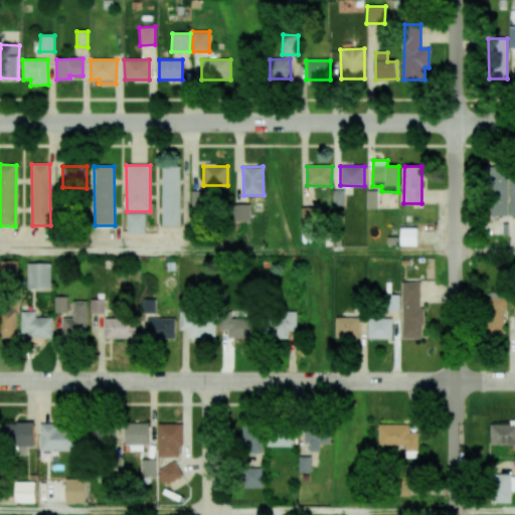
[(508,215),(507,166),(487,166),(488,215),(508,215)]
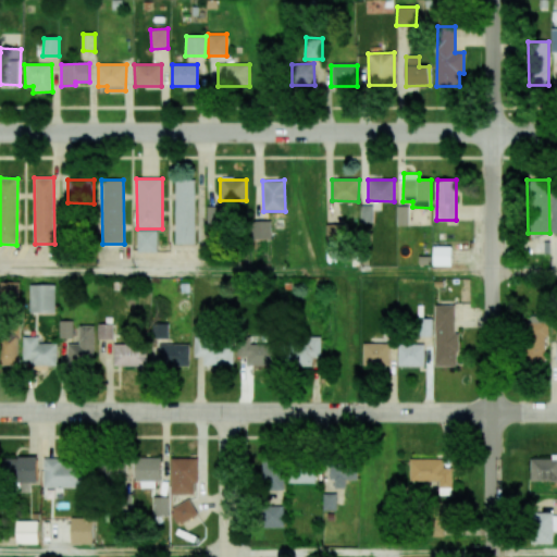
[(175,181),(175,244),(195,244),(195,181),(175,181)]
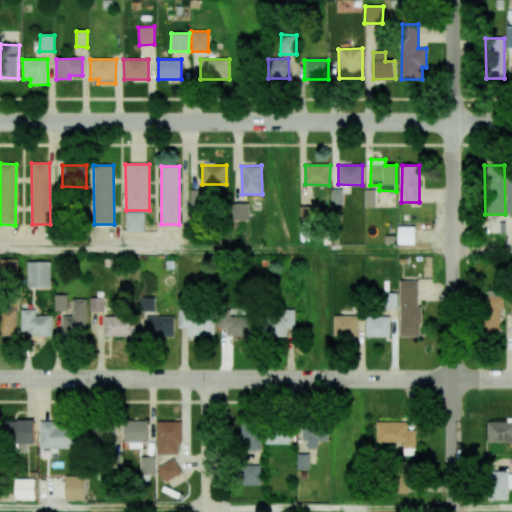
[(190,205),(204,205),(204,189),(190,190),(190,205)]
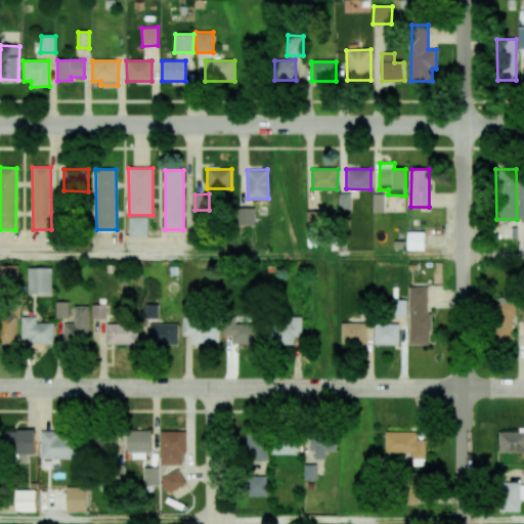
[(340,209),(350,209),(350,193),(340,193),(340,209)]
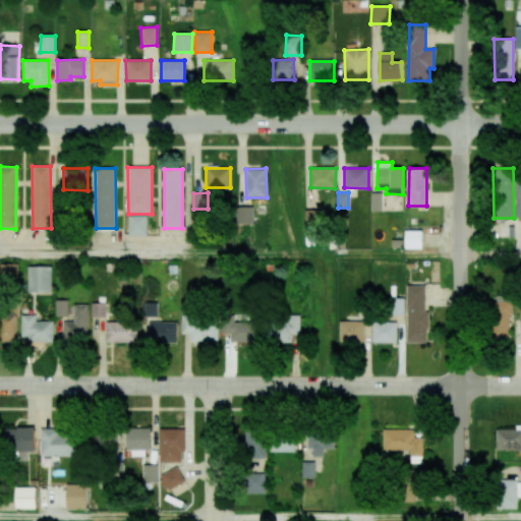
[(382,211),(382,192),(371,192),(370,211),(382,211)]
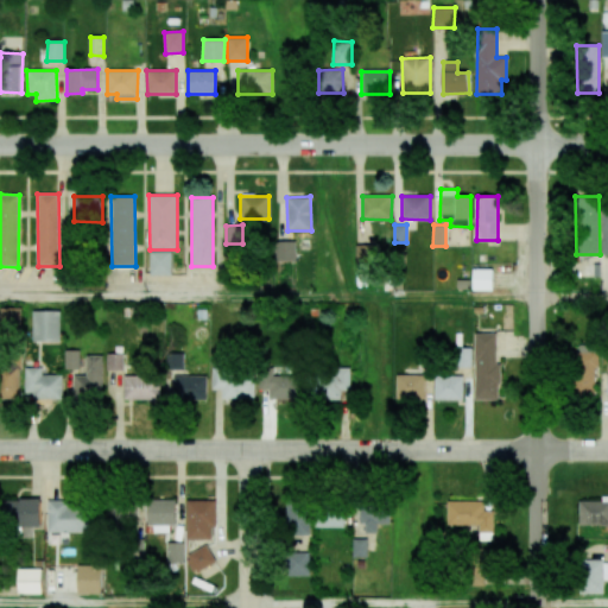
[(295,241),(274,241),(274,261),(295,260),(295,241)]
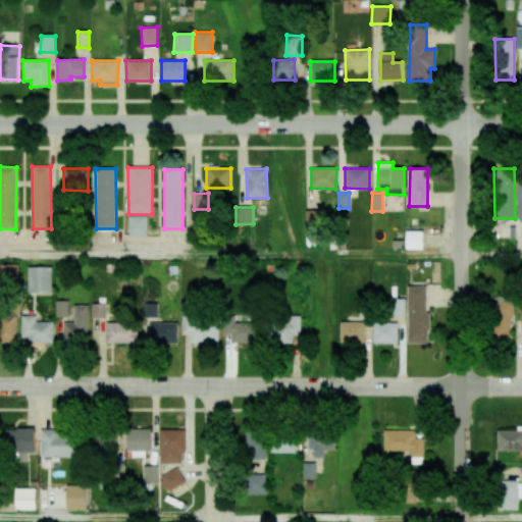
[(321,229),(321,210),(305,210),(305,230),(321,229)]
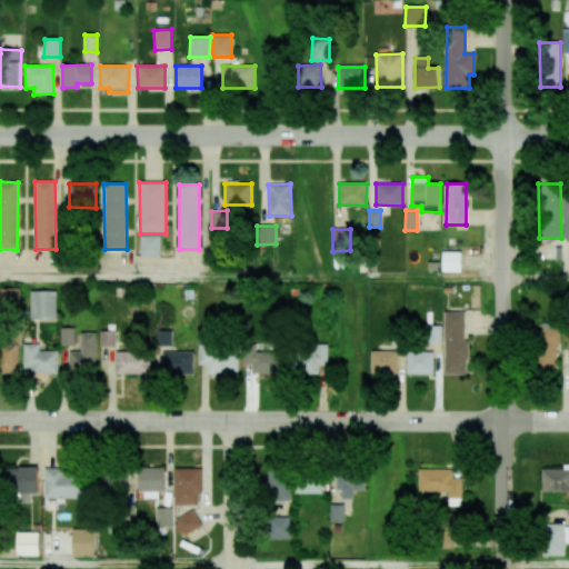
[(160,235),(140,236),(141,258),(160,257),(160,235)]
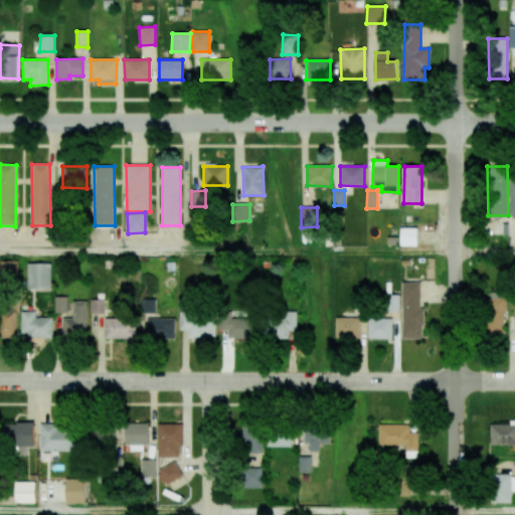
[(400,245),(417,245),(417,227),(400,227),(400,245)]
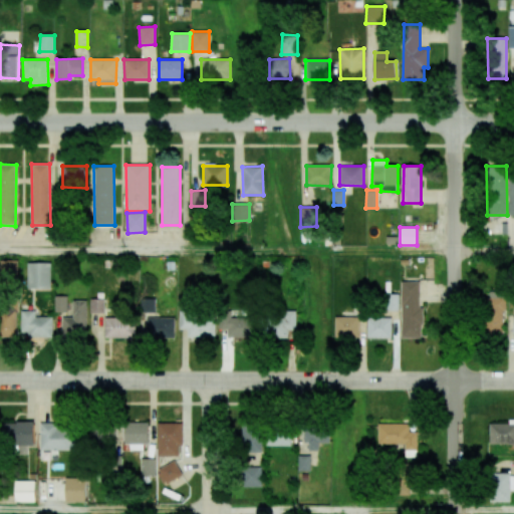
[(0,259),(0,275),(17,276),(18,260),(0,259)]
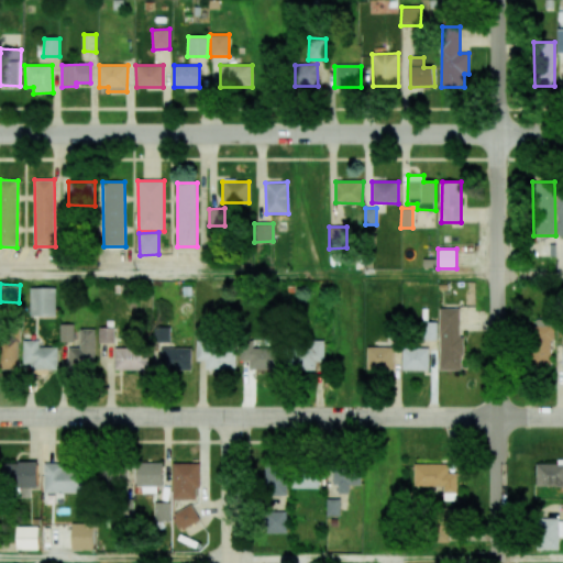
[(30,287),(30,316),(56,316),(56,287),(30,287)]
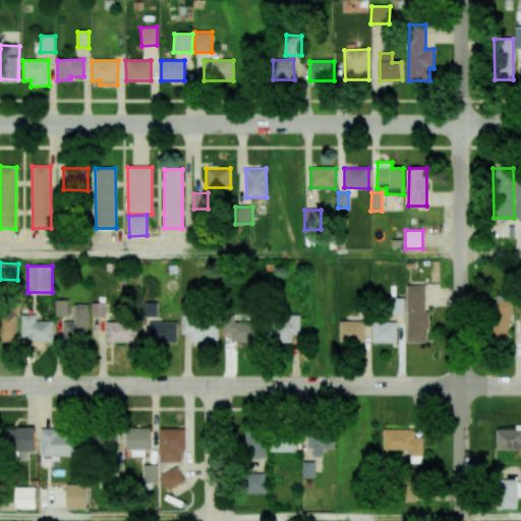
[(425,286),(407,286),(406,342),(428,342),(428,311),(424,311),(425,286)]
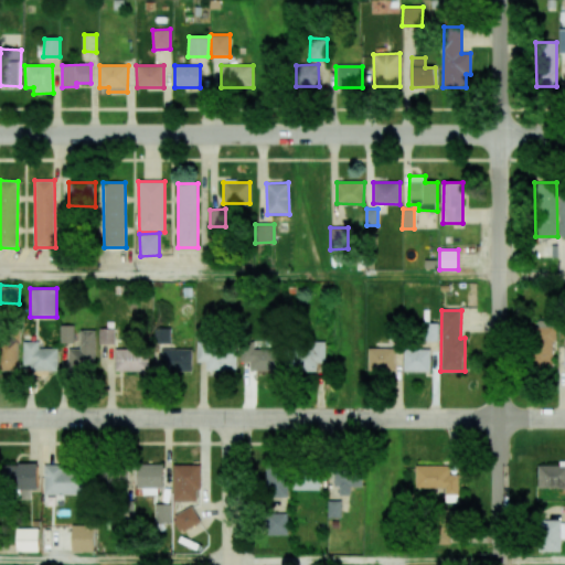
[(554,368),(554,321),(535,321),(534,368),(554,368)]
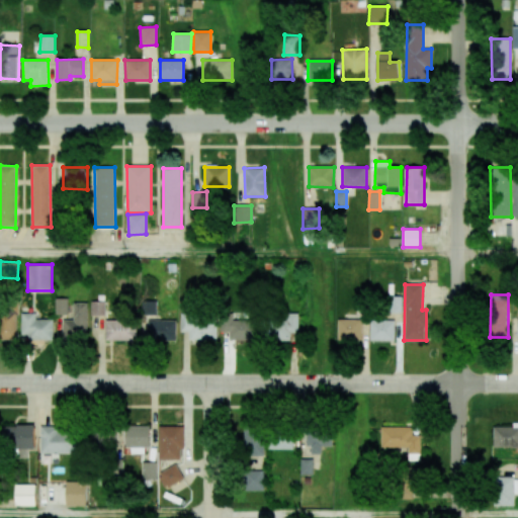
[(402,313),(402,296),(389,296),(389,313),(402,313)]
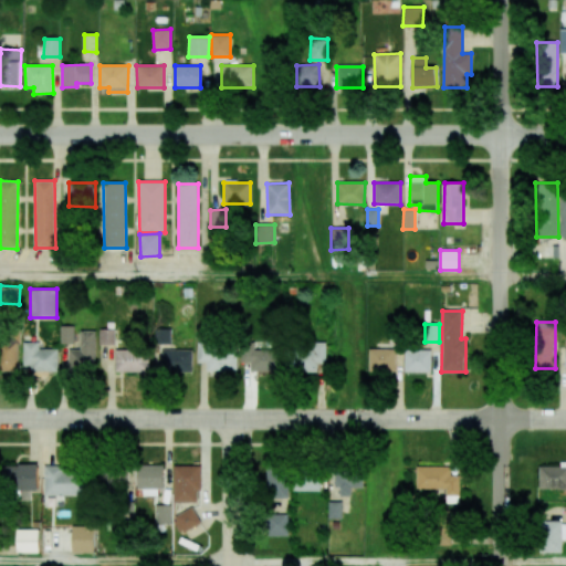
[(74,344),(74,325),(61,325),(61,344),(74,344)]
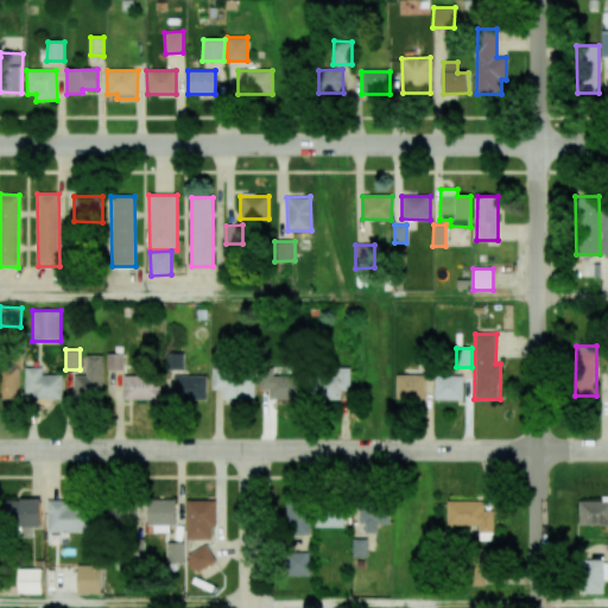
[(124,371),(124,353),(106,354),(107,371),(124,371)]
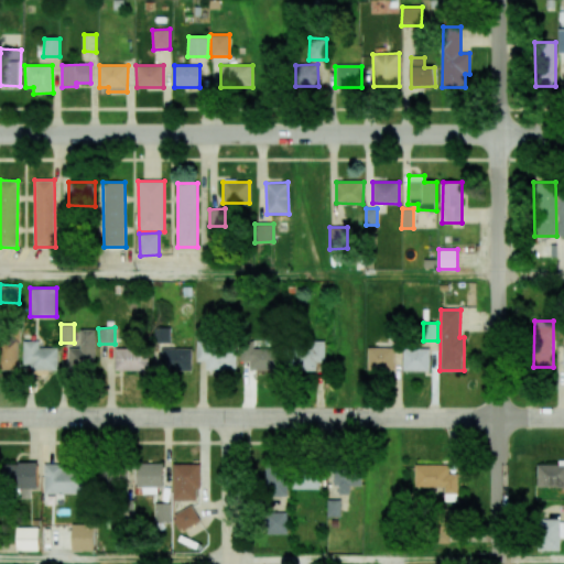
[(95,329),(80,329),(80,348),(68,348),(69,369),(96,369),(95,329)]
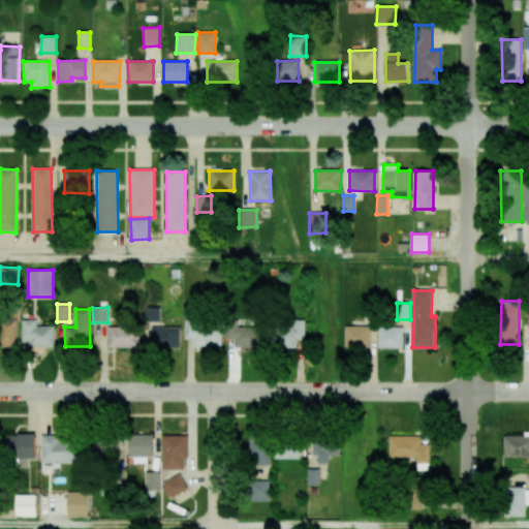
[(18,319),(0,319),(0,346),(18,346),(18,319)]
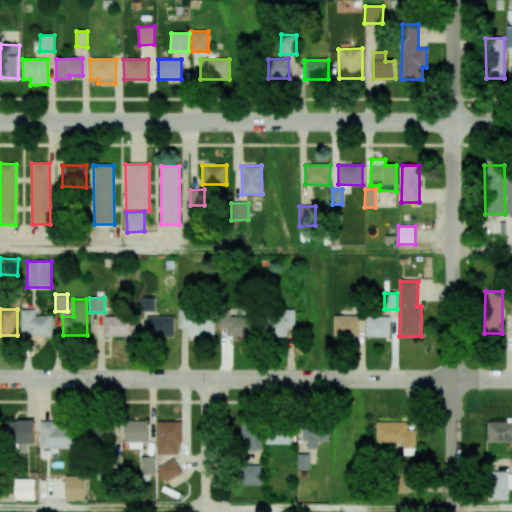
[(53,334),(53,315),(36,315),(36,310),(22,309),(21,334),(53,334)]
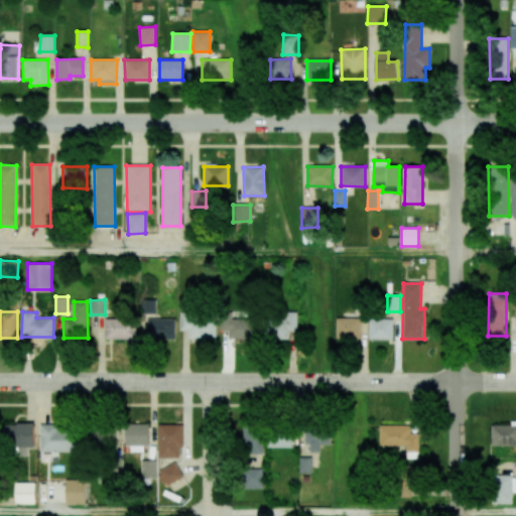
[(216,337),(215,312),(180,313),(180,330),(188,330),(188,338),(216,337)]
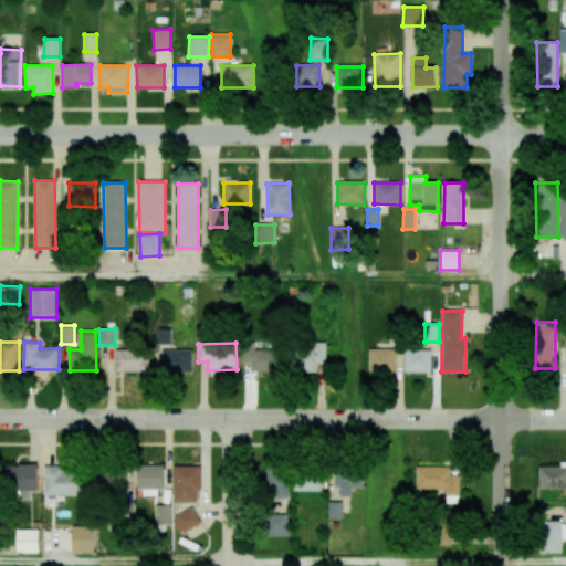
[(325,344),(295,345),(296,371),(317,371),(317,364),(326,363),(325,344)]
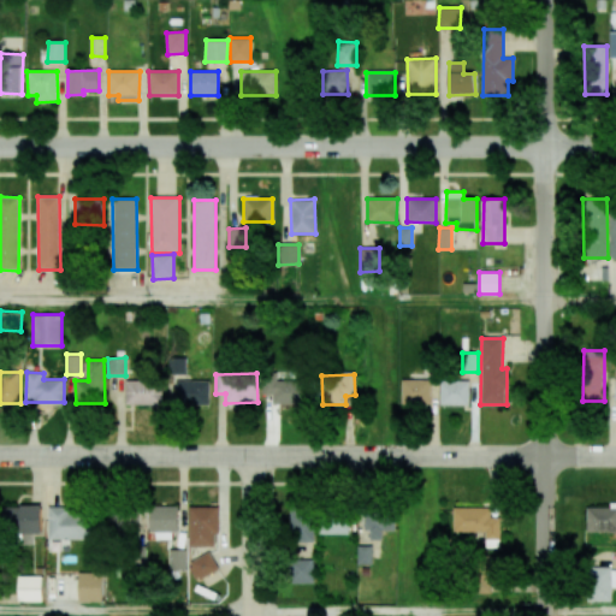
[(430,379),(401,380),(402,404),(430,404),(430,379)]
